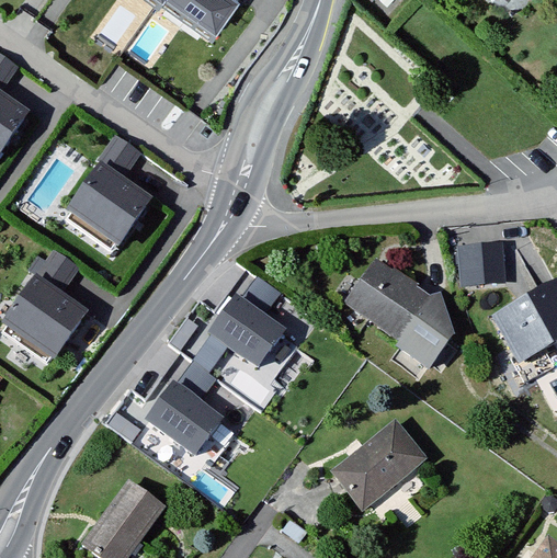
[(181,0),(214,23),(230,0),(181,0)]
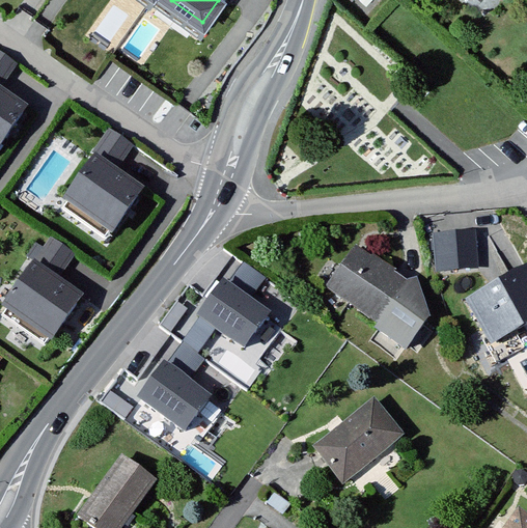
[(14,66),(0,57),(0,85),(14,66)]
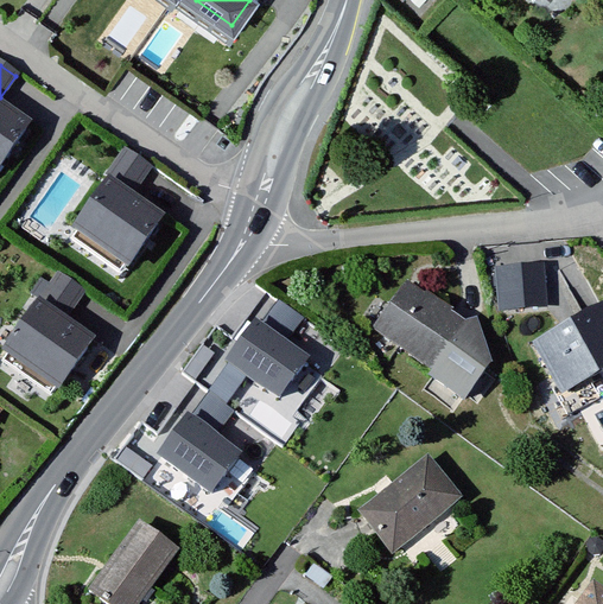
[(0,160),(26,125),(0,107),(0,160)]
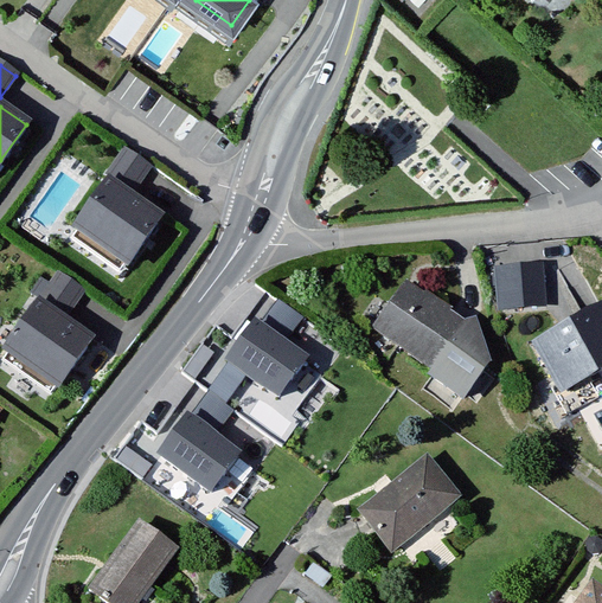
[(145,166),(123,152),(109,173),(130,187),(145,166)]
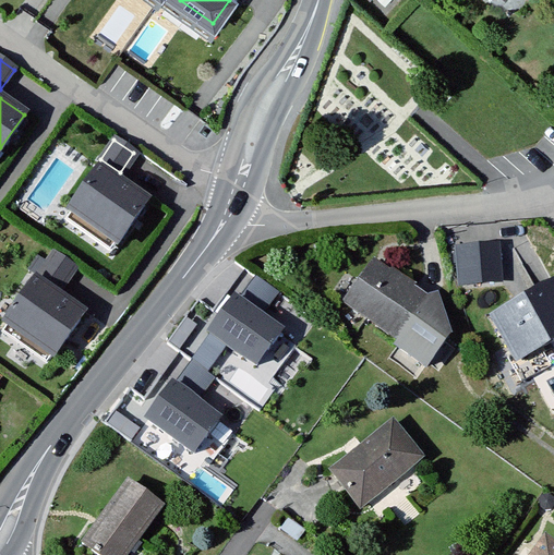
[(147,203),(101,169),(68,215),(113,249),(147,203)]
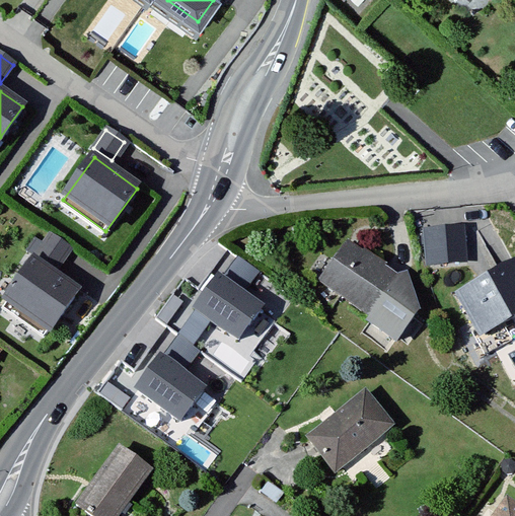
[(462,223),(423,225),(425,259),(463,258),(462,223)]
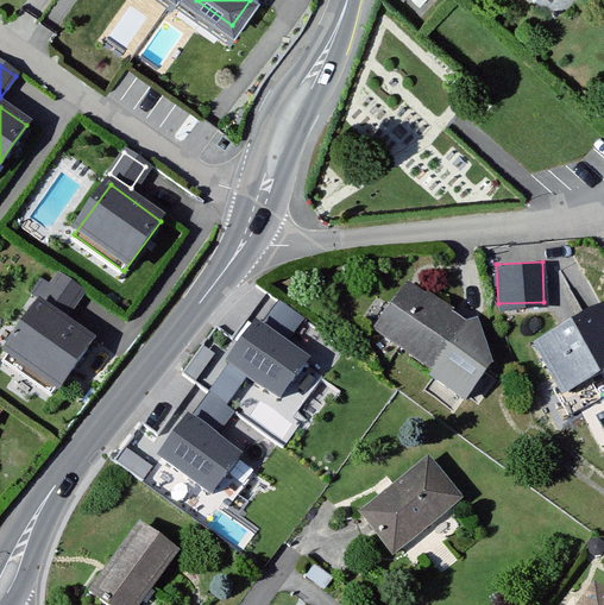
[(77,292),(56,278),(42,298),(63,313),(77,292)]
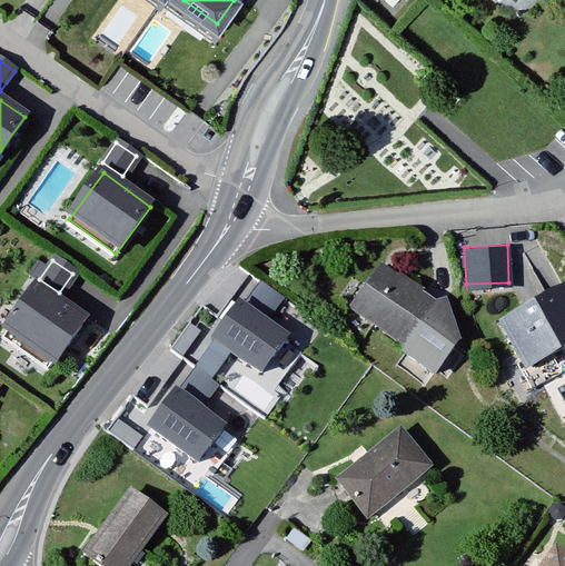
[(437,308),(372,262),(344,301),(408,346),(405,351),(436,373),(459,340),(442,301),(437,308)]
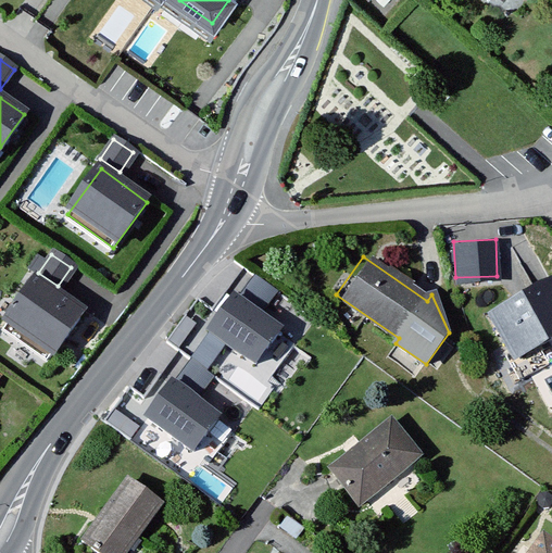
[(551,334),(551,276),(490,311),(515,354),(551,334)]
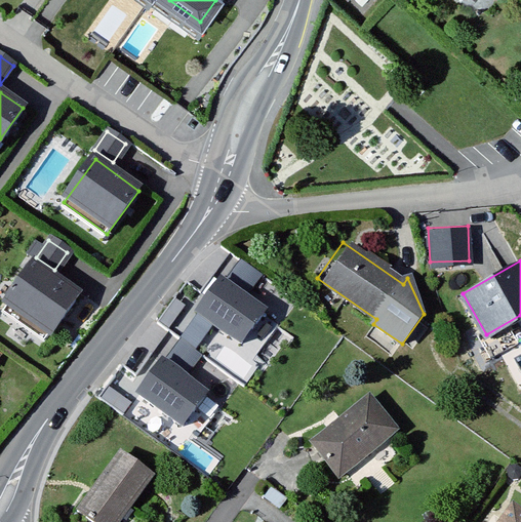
[(79,295),(34,265),(3,311),(48,340),(79,295)]
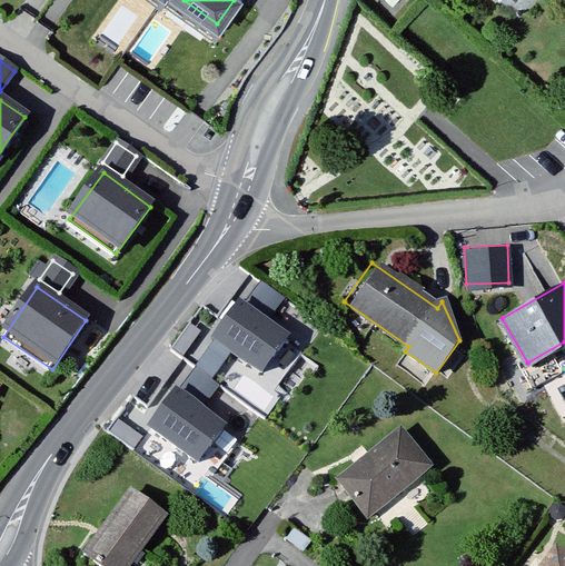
[(284,333),(238,297),(210,333),(256,368),(284,333)]
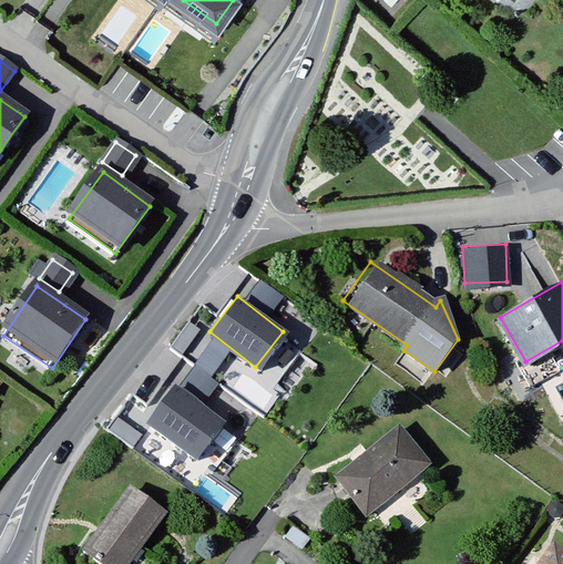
[(219,421),(174,386),(146,421),(192,455),(219,421)]
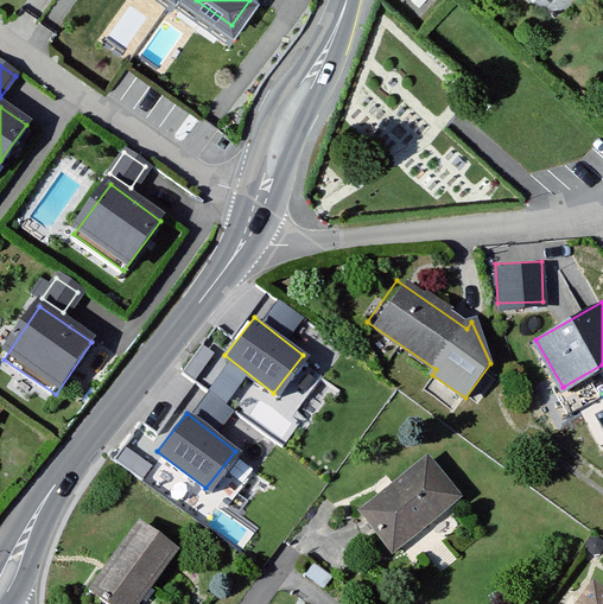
[(458,496),(424,453),(360,504),(393,547),(458,496)]
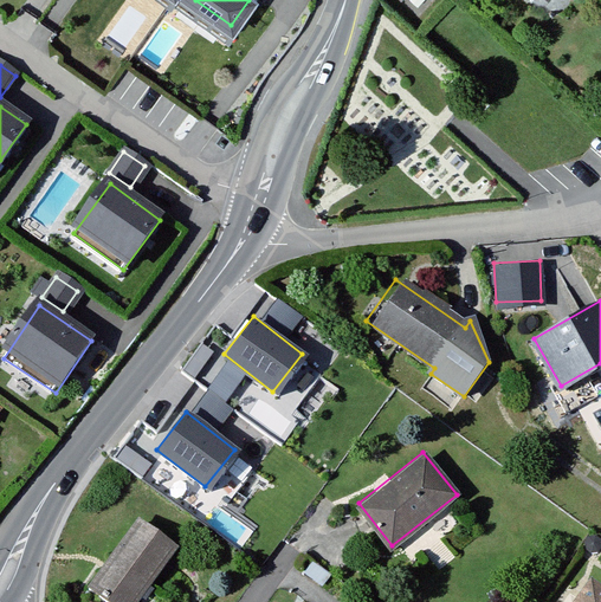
[(131,601),(175,547),(137,518),(88,581),(115,601),(131,601)]
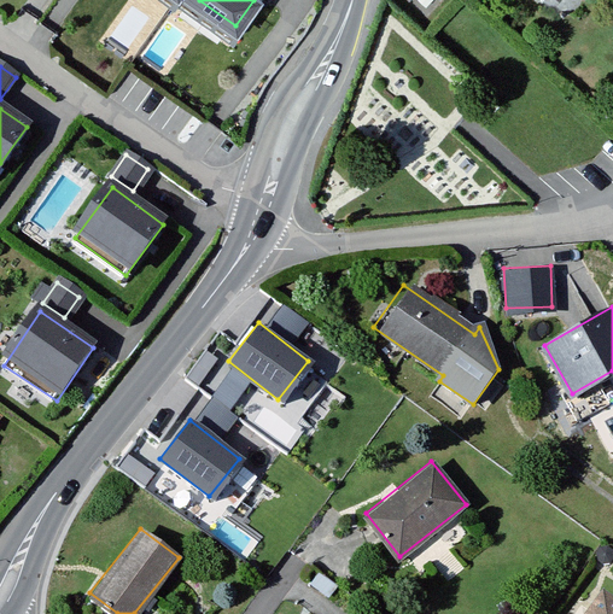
[(612,613),(612,601),(597,590),(581,613),(612,613)]
